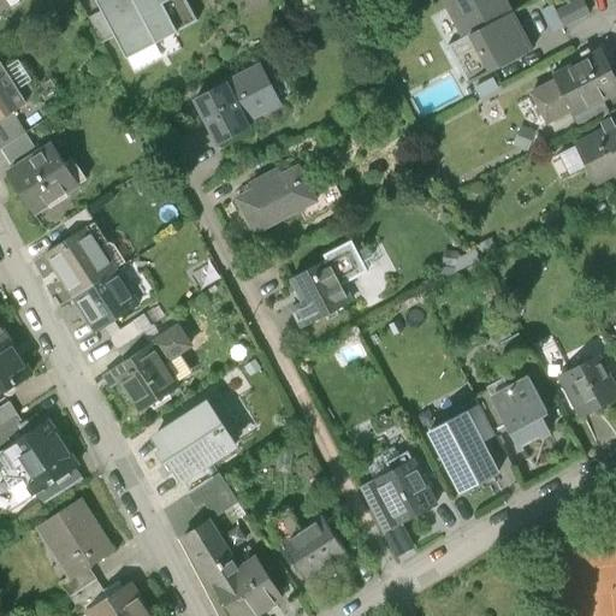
[(0,0),(0,16),(10,11),(9,9),(18,3),(17,0),(0,0)]
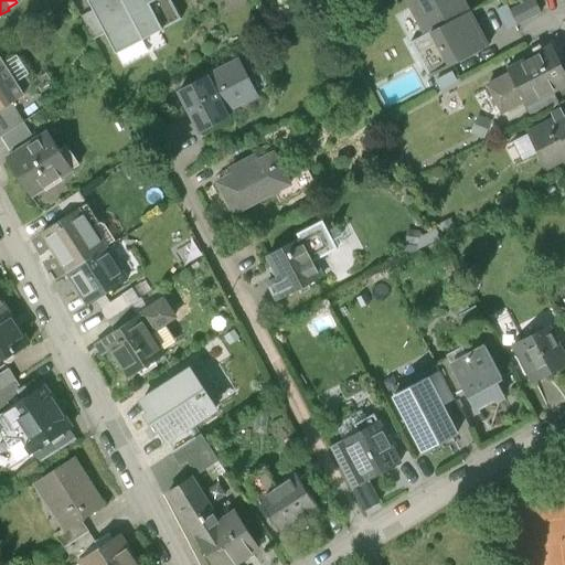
[(87,0),(93,11),(105,34),(116,55),(142,40),(121,0),(87,0)]
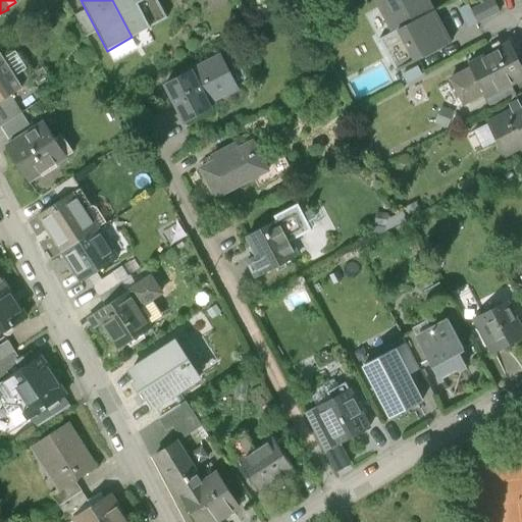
[(112,0),(132,37),(166,19),(156,0),(112,0)]
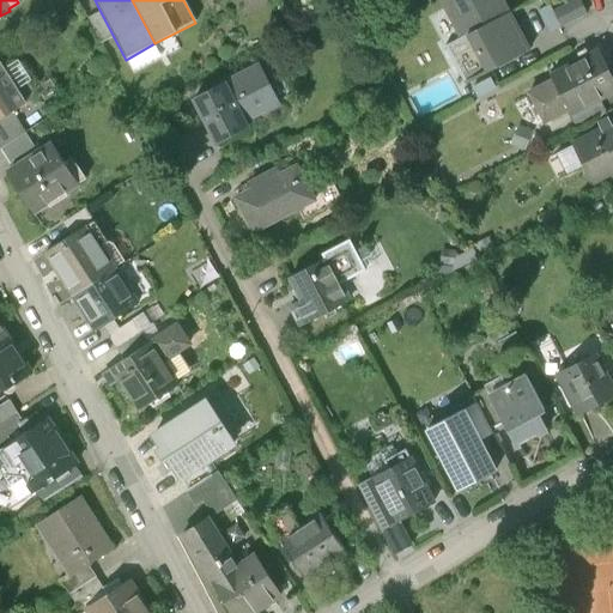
[(502,0),(439,0),(461,38),(444,47),(465,85),(529,52),(502,0)]
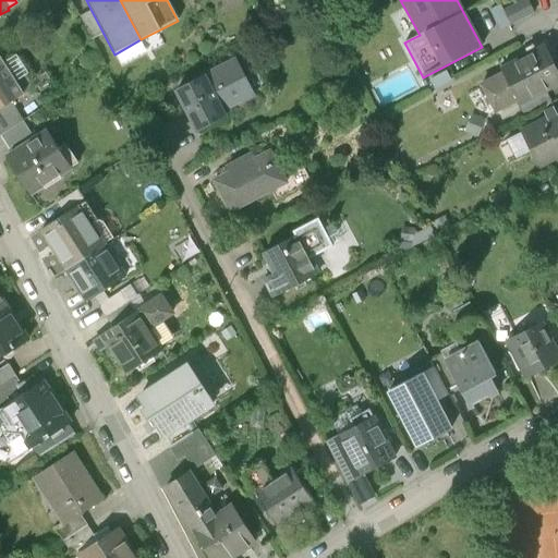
[(526,0),(525,0),(504,11),(510,25),(534,13),(526,0)]
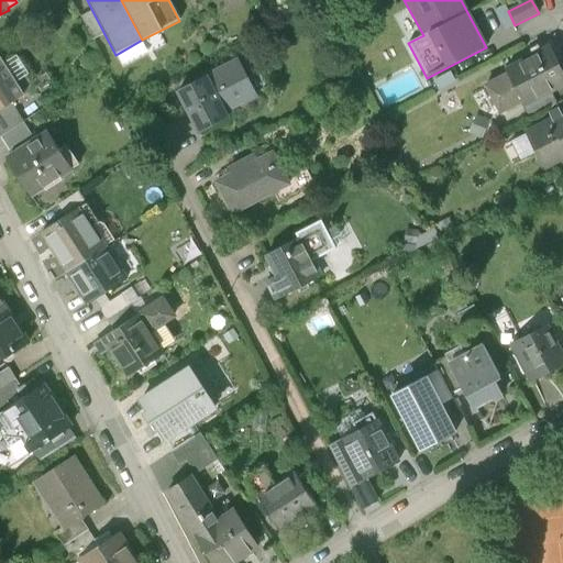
[(508,11),(505,6),(495,11),(505,31),(515,25),(508,11)]
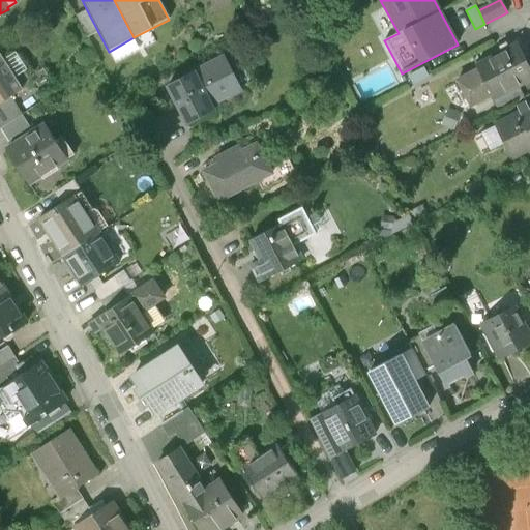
[(87,38),(98,32),(87,10),(76,16),(87,38)]
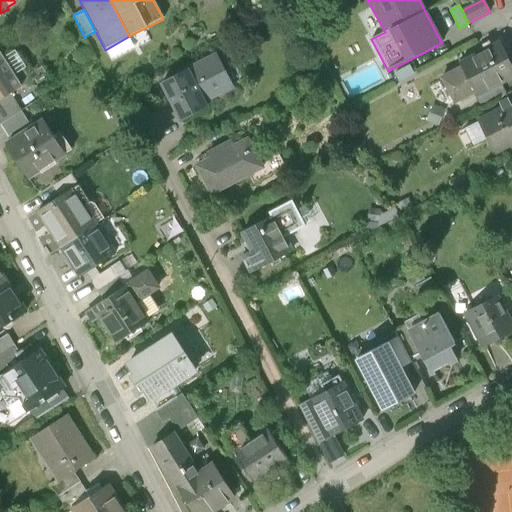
[(463,68),(443,79),(455,103),(475,92),(478,96),(511,78),(511,72),(498,46),(461,65),(463,68)]
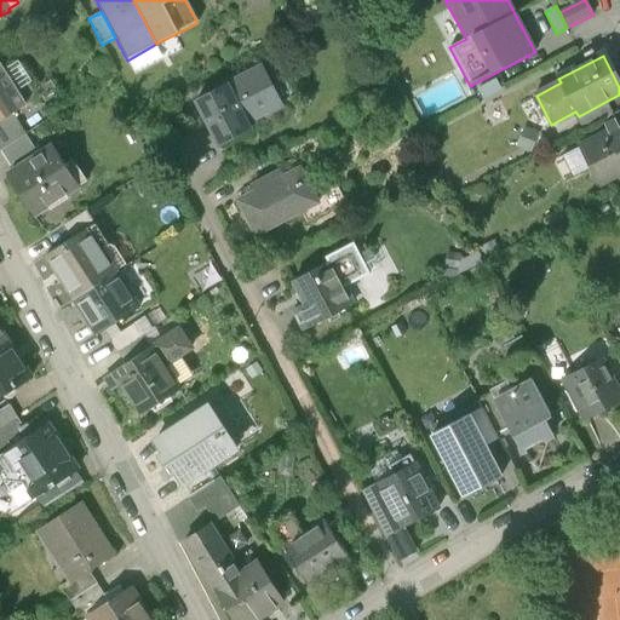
[(0,124),(13,115),(27,107),(0,63),(0,124)]
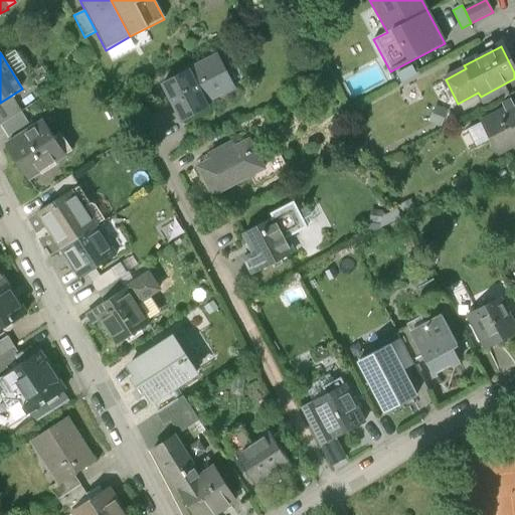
[(187,70),(162,83),(182,122),(207,108),(204,103),(222,93),(222,95),(234,89),(216,55),(187,70)]
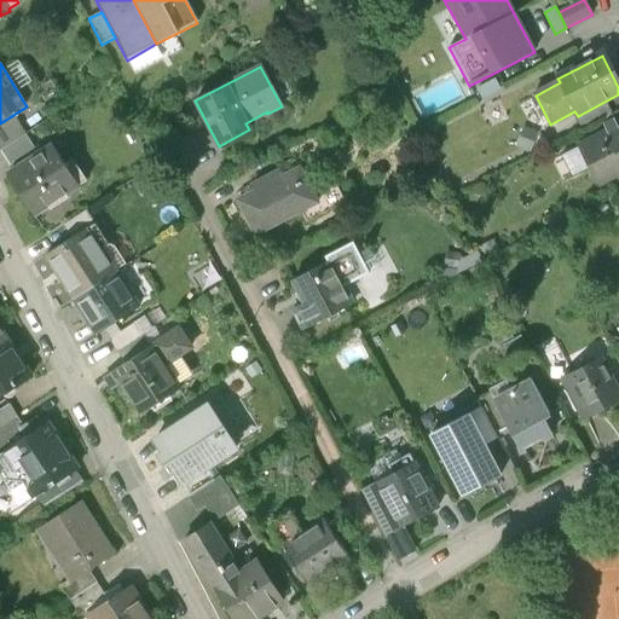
[(495,80),(478,90),(481,98),(499,90),(495,80)]
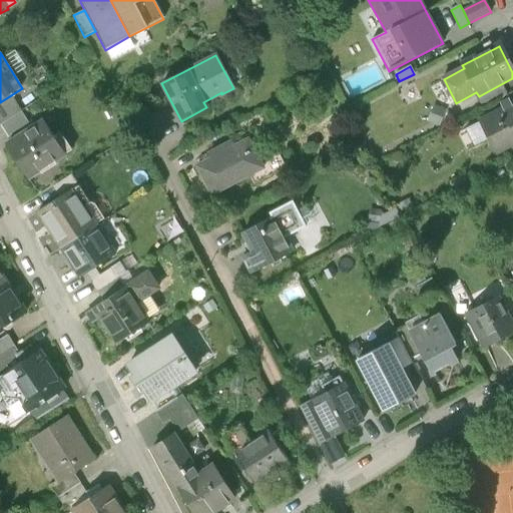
[(29,124),(11,95),(0,102),(0,124),(8,138),(29,124)]
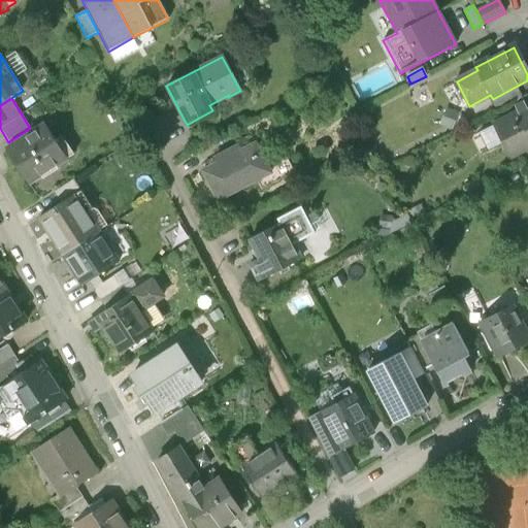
[(518,113),(479,134),(488,153),(504,143),(512,157),(525,151),(527,147),(527,107),(527,108),(524,103),(515,108),(518,113)]
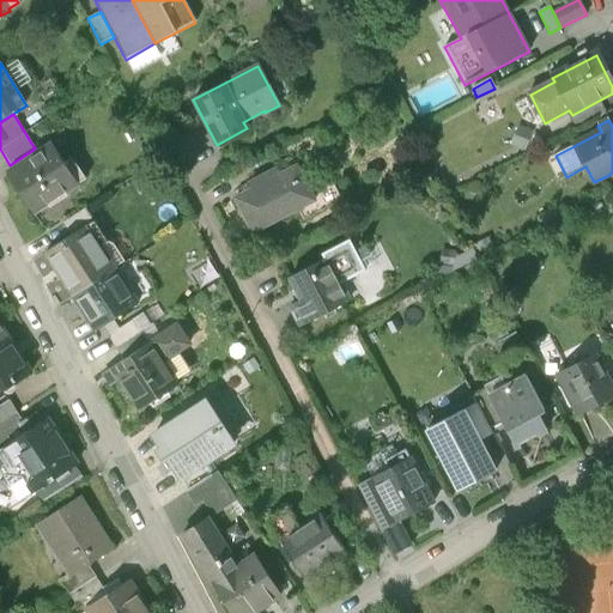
[(532,132),(519,127),(510,146),(523,152),(532,132)]
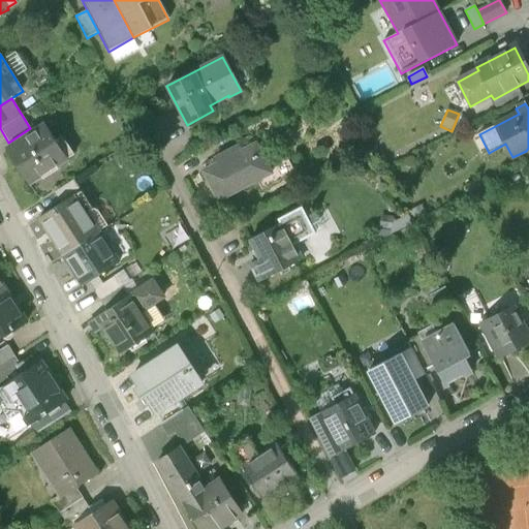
[(57,142),(47,126),(8,150),(30,185),(75,156),(64,137),(57,142)]
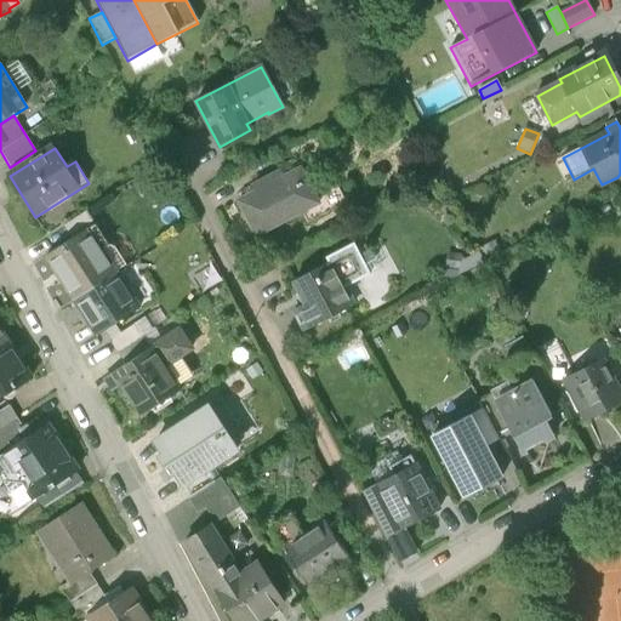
[(254,193),(238,201),(256,235),(318,204),(300,169),(283,178),(279,172),(251,187),(254,193)]
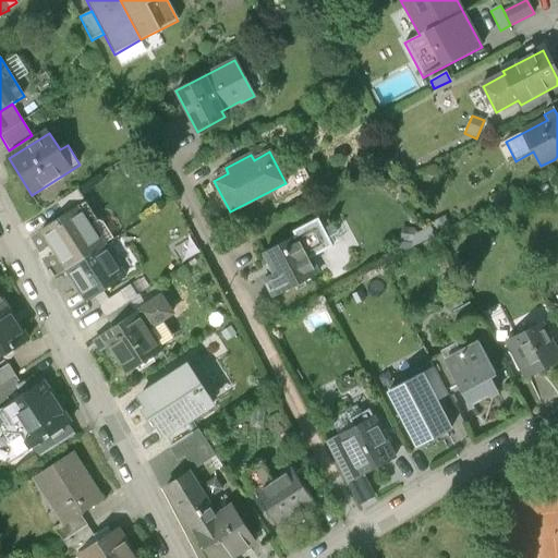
[(58,204),(65,217),(85,204),(77,191),(58,204)]
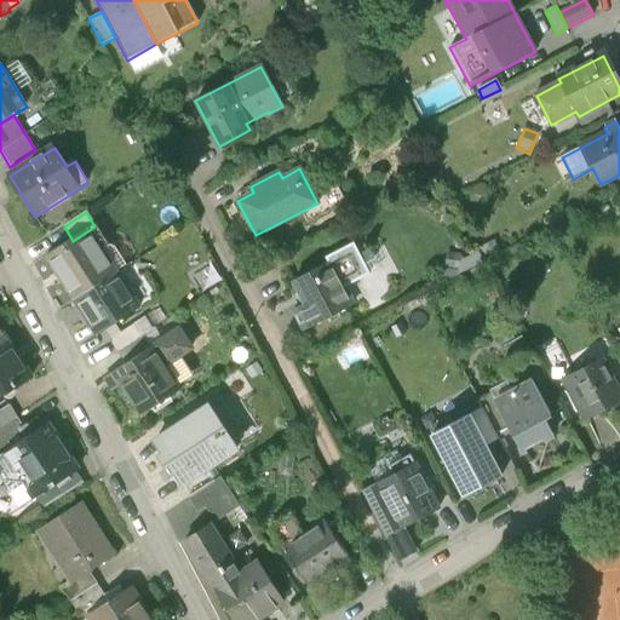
[(73,241),(46,258),(75,302),(116,275),(101,251),(108,246),(95,227),(73,241)]
